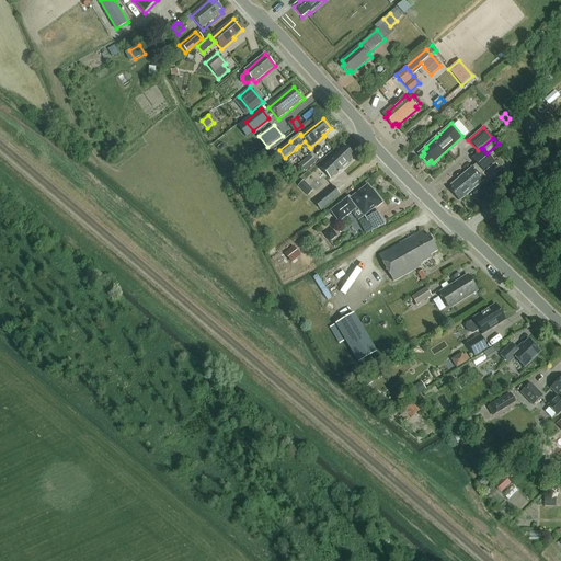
[(305,141),(299,146),(304,151),(309,147),(305,141)]
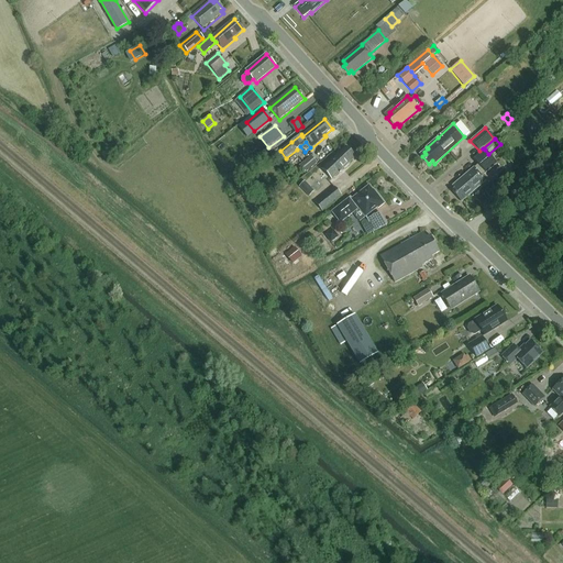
[(345,145),(321,169),(332,180),(356,157),(345,145)]
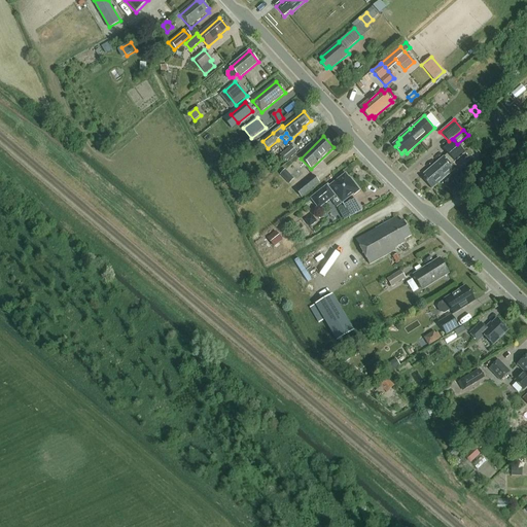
[(448,154),(445,157),(444,156),(425,173),(428,176),(425,178),(431,185),(433,183),(436,185),(455,169),(452,165),(465,153),(457,144),(454,140),(443,149),(448,154)]
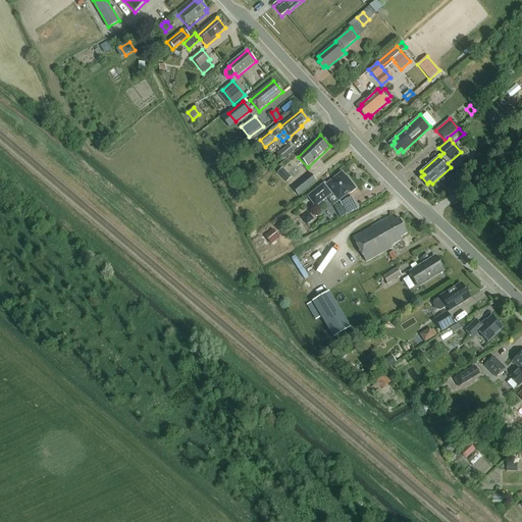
[(289,145),(277,154),(282,161),(294,152),(289,145)]
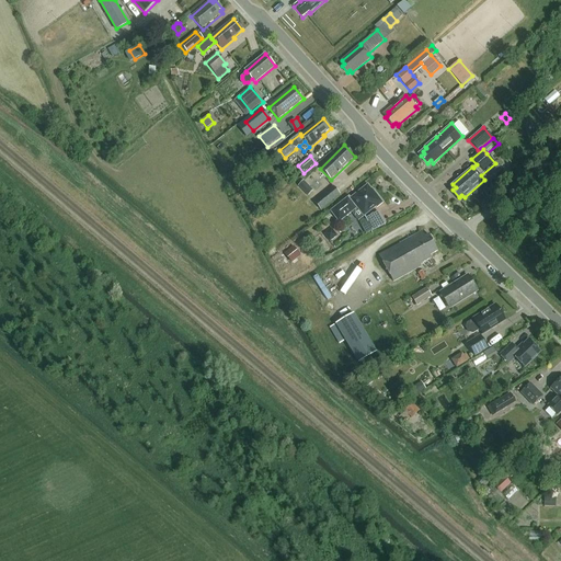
[(304,181),(298,186),(307,196),(313,191),(304,181)]
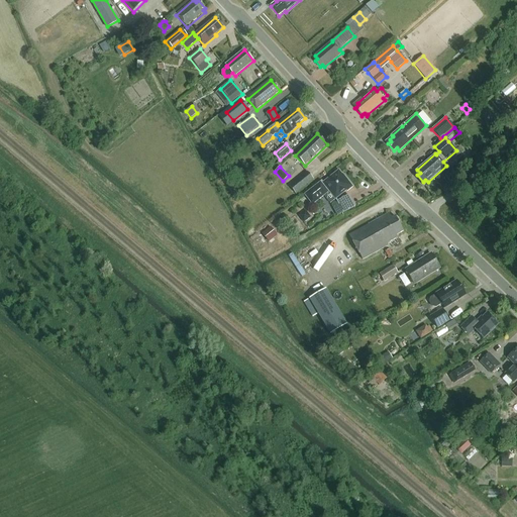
[(217,168),(214,174),(219,177),(222,171),(217,168)]
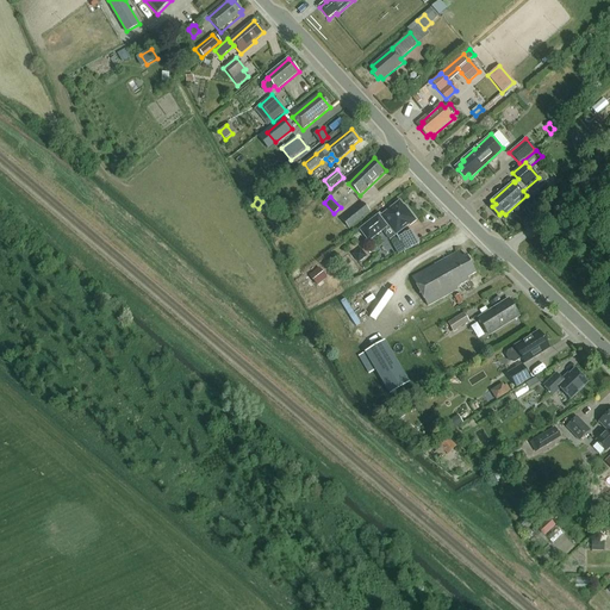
[(371,241),(377,236),(384,231),(390,240),(396,235),(397,235),(410,225),(411,226),(417,221),(411,213),(410,215),(400,201),(383,216),(381,215),(368,224),(361,230),(371,241)]
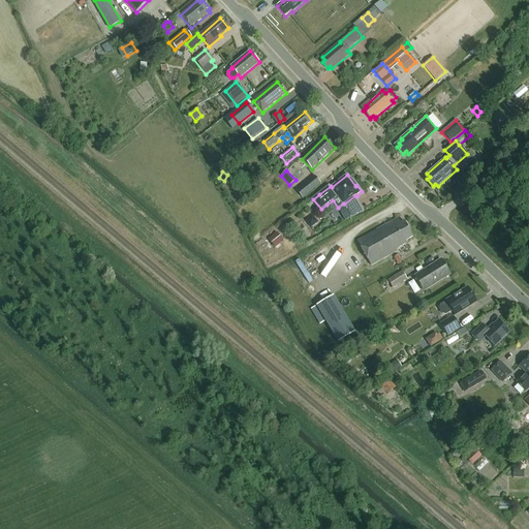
[(314,176),(296,190),(302,198),(320,184),(314,176)]
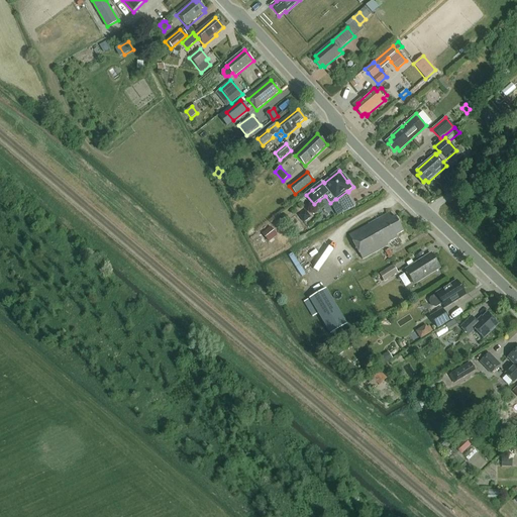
[(354,207),(348,196),(337,202),(339,206),(343,213),(344,213),(354,207)]
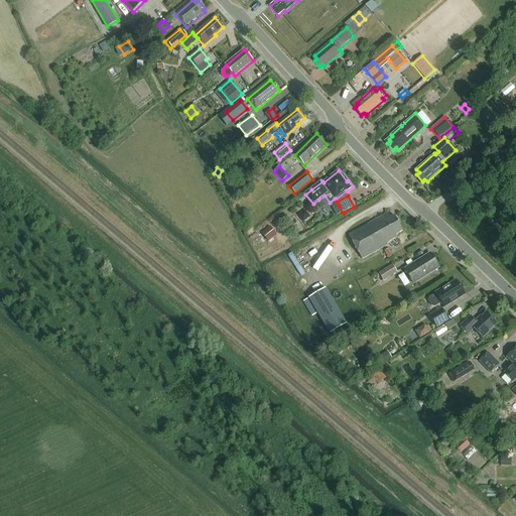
[(337,216),(343,213),(339,206),(333,209),(337,216)]
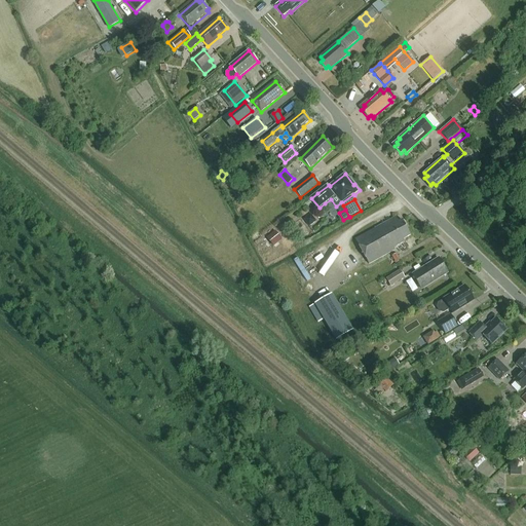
[(316,222),(311,215),(304,221),(309,227),(316,222)]
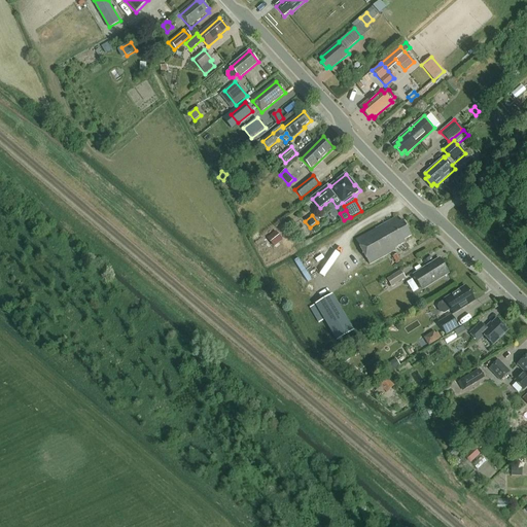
[(396,217),(355,240),(369,265),(395,250),(394,249),(405,243),(403,241),(411,236),(402,221),(398,223),(396,217)]
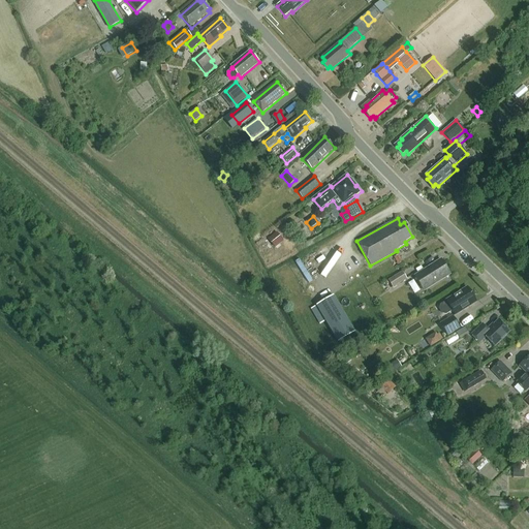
[(270,238),(268,239),(271,244),(275,248),(283,242),(282,240),(276,232),(270,238)]
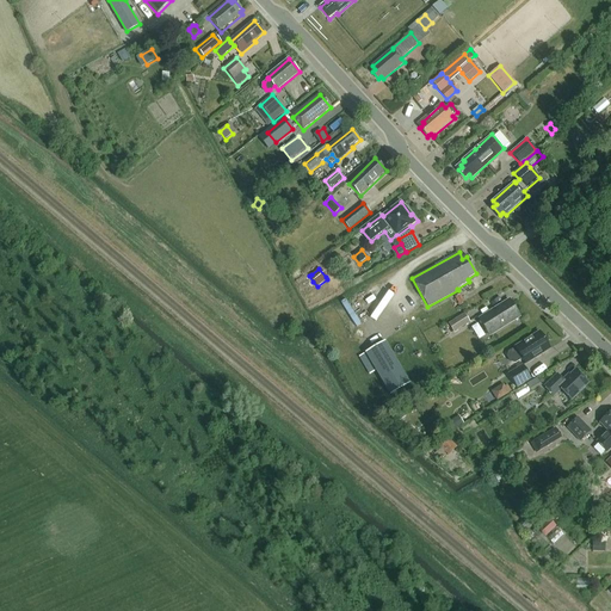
[(461,295),(455,298),(460,307),(466,303),(461,295)]
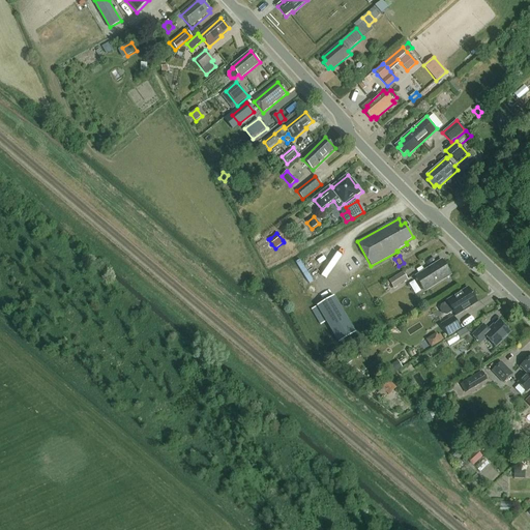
[(424,291),(450,275),(441,261),(415,276),(424,291)]
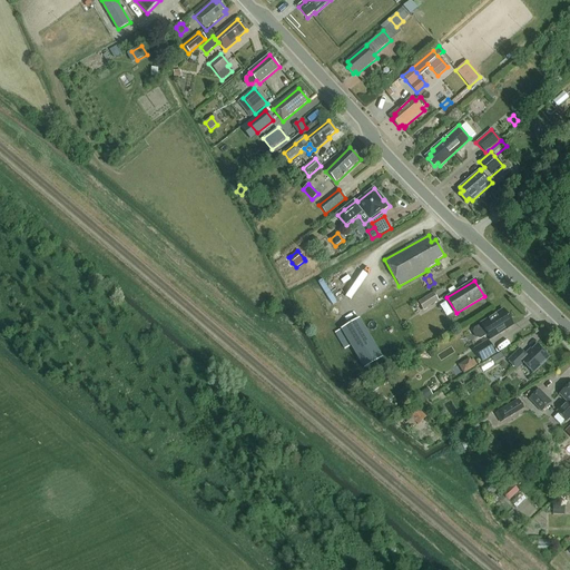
[(433,293),(418,303),(423,311),(439,302),(433,293)]
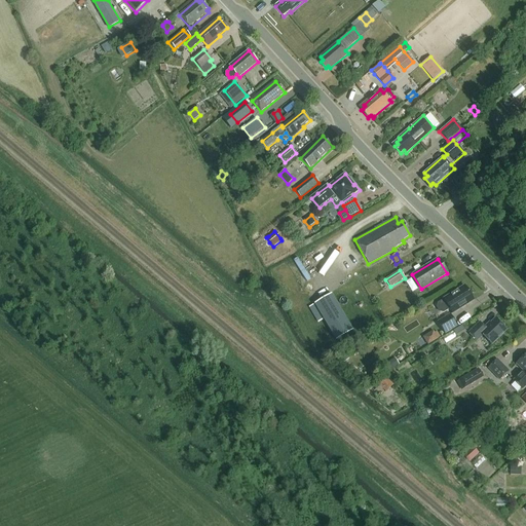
[(453,313),(474,300),(464,286),(444,299),(444,300),(438,303),(437,308),(440,312),(444,313),(450,309),(453,313)]
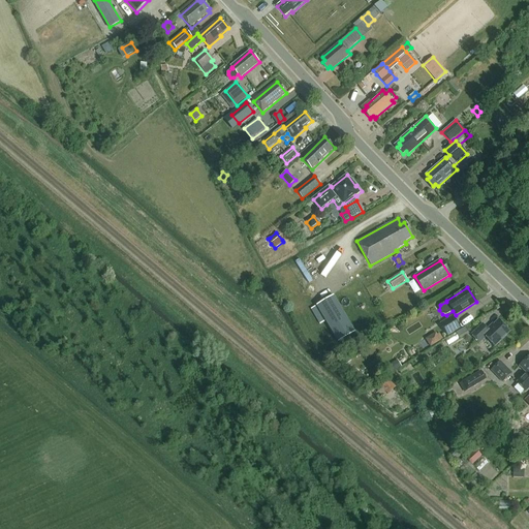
[(354,333),(333,297),(311,310),(320,325),(325,322),(338,343),(354,333)]
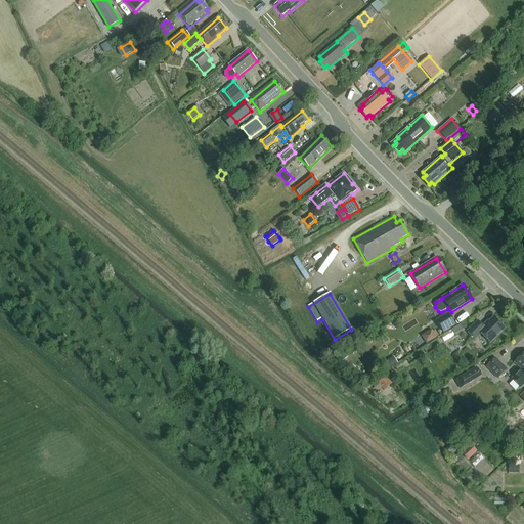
[(443,333),(455,325),(448,313),(436,321),(443,333)]
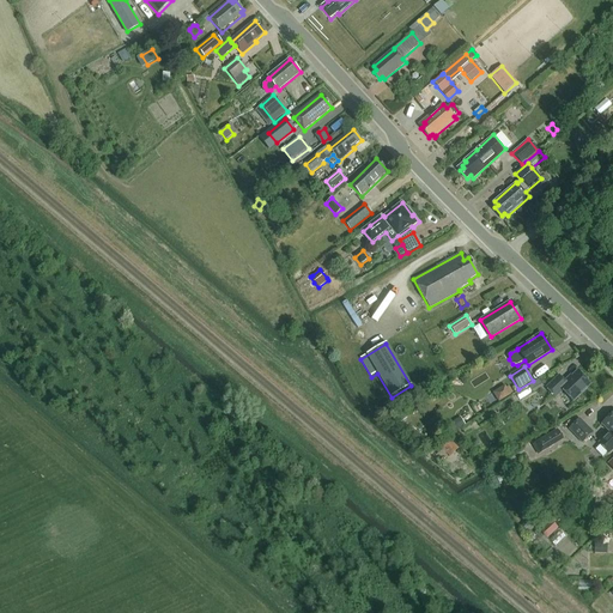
[(590,384),(577,371),(568,381),(566,380),(564,382),(558,376),(546,388),(554,398),(562,392),(572,402),(590,384)]
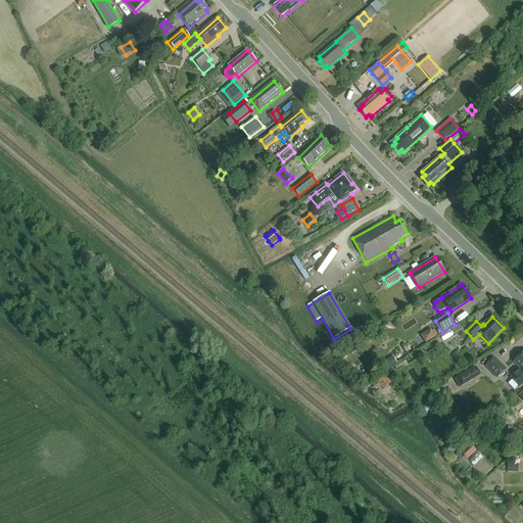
[(455,336),(465,330),(461,324),(450,330),(455,336)]
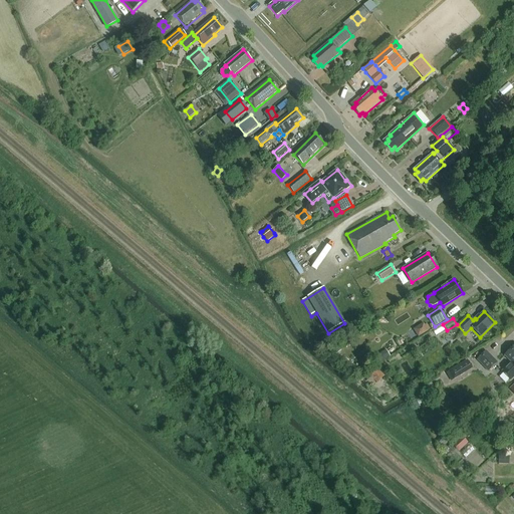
[(503,373),(499,377),(504,383),(508,379),(509,380),(513,375),(513,345),(505,354),(511,360),(500,370),(503,373)]
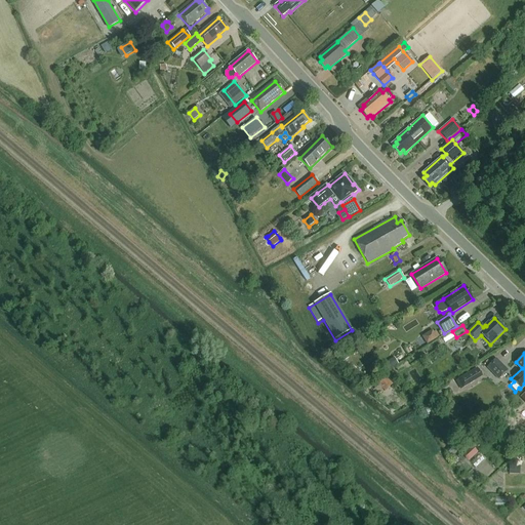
[(395,358),(389,361),(393,368),(399,364),(395,358)]
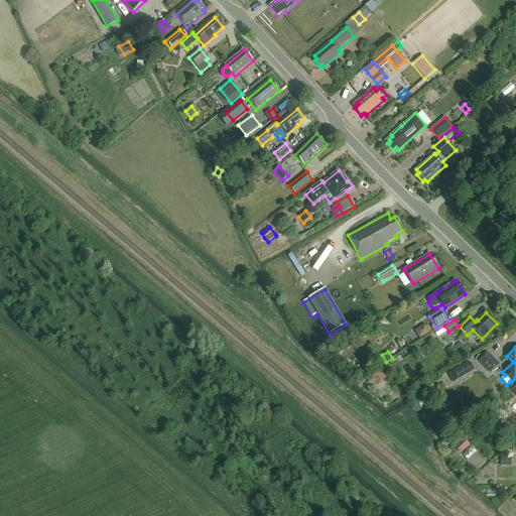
[(490,373),(499,365),(488,353),(479,362),(490,373)]
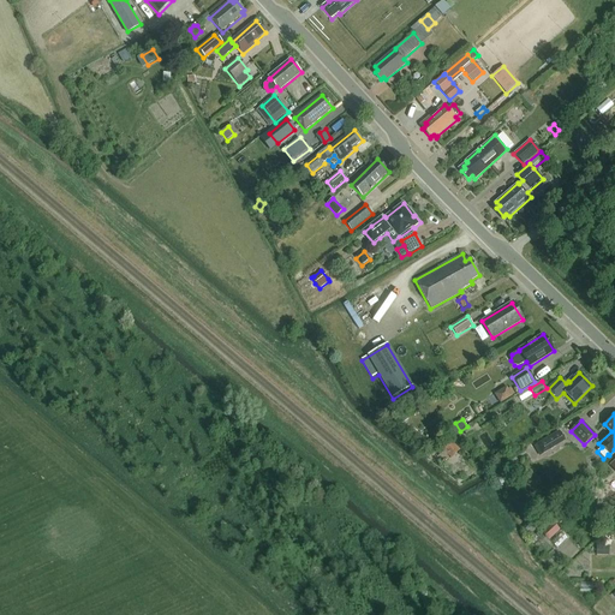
[(545,440),(537,446),(542,454),(551,448),(545,440)]
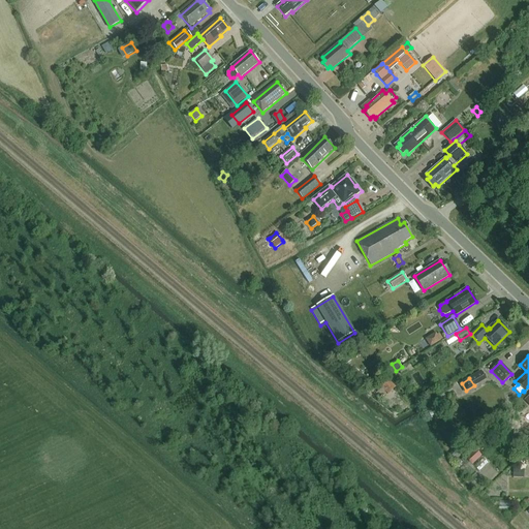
[(389,380),(381,387),(389,395),(396,386),(389,380)]
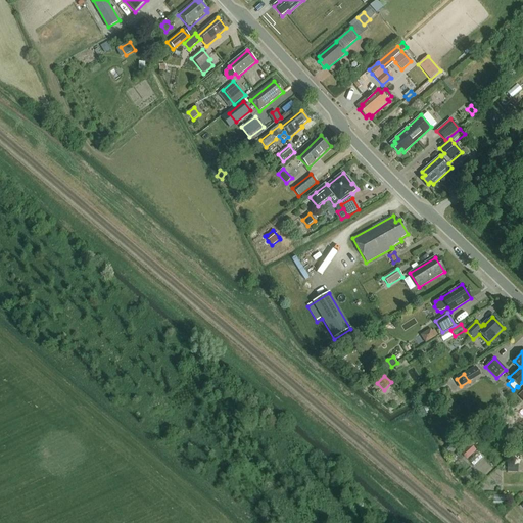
[(450,440),(445,449),(450,453),(456,444),(450,440)]
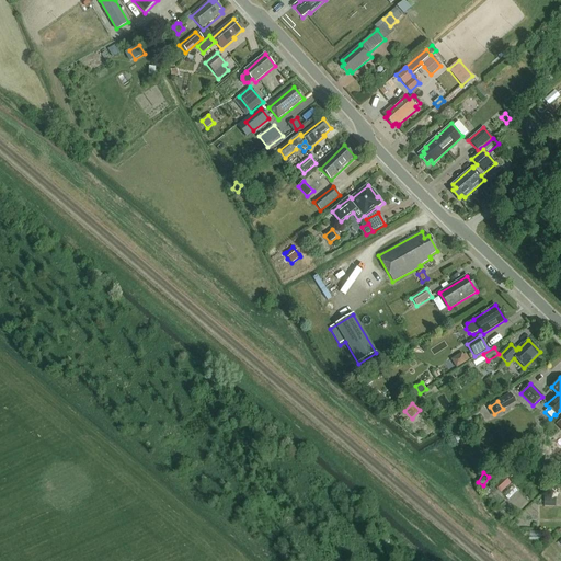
[(505,477),(494,487),(499,491),(501,493),(511,484),(505,477)]
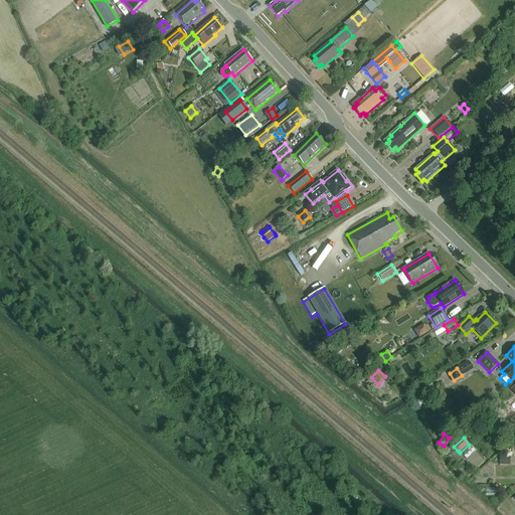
[(453,445),(450,448),(455,453),(458,451),(454,447),(453,445)]
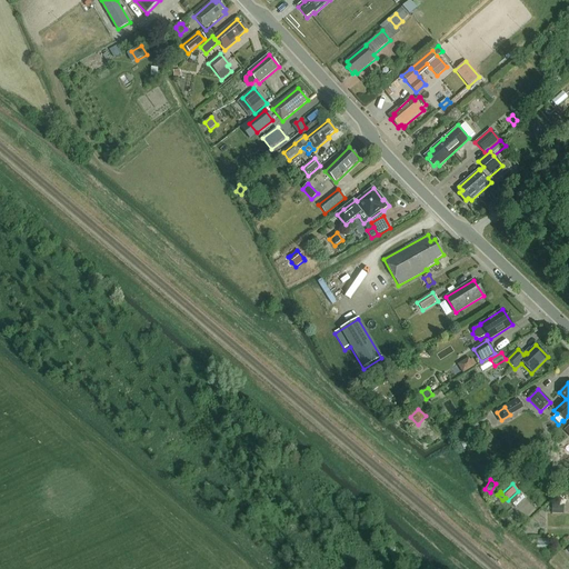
[(563,505),(551,505),(551,515),(563,515),(563,505)]
